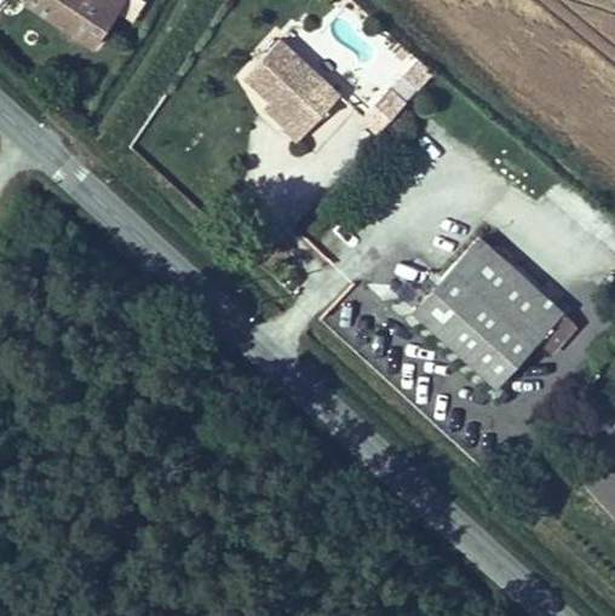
[(39,0),(95,36),(118,0),(39,0)]
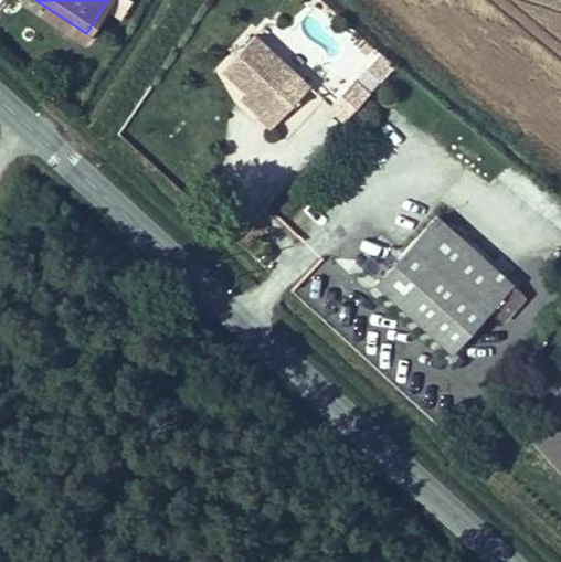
[(261,117),(274,128),(313,86),(256,36),(225,71),(250,93),(267,109),(263,115),(261,117)]
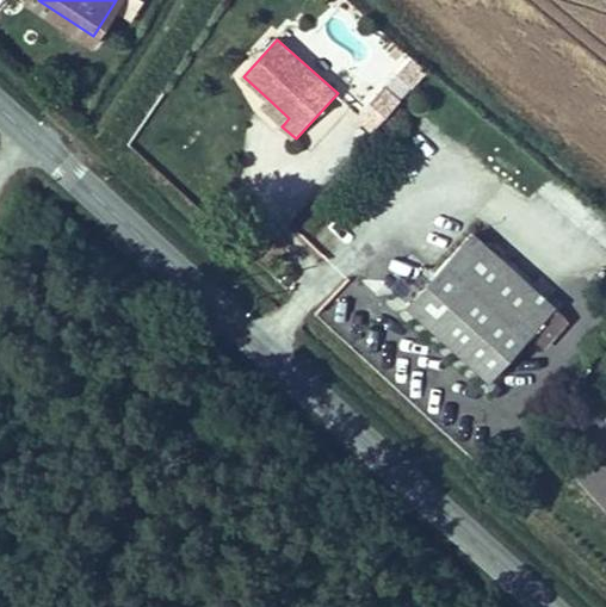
[(393,78),(368,106),(384,121),(409,93),(393,78)]
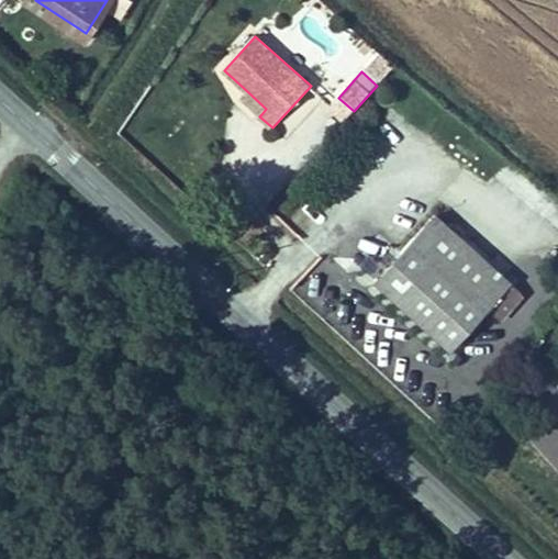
[(243,98),(261,114),(266,109),(248,92),(243,98)]
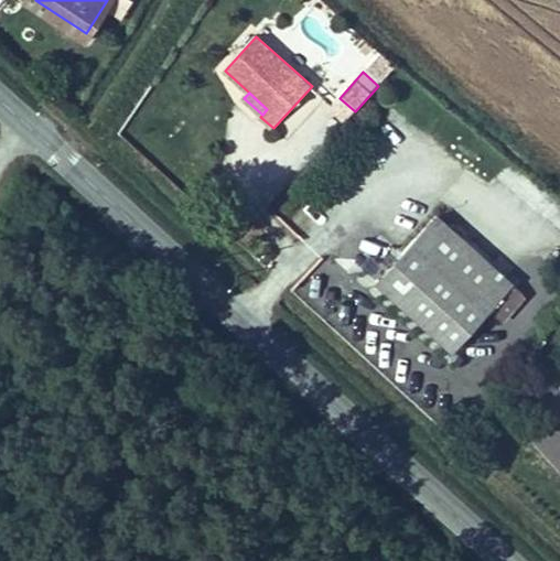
[(491,314),(513,289),(434,214),(377,279),(456,352),(491,314)]
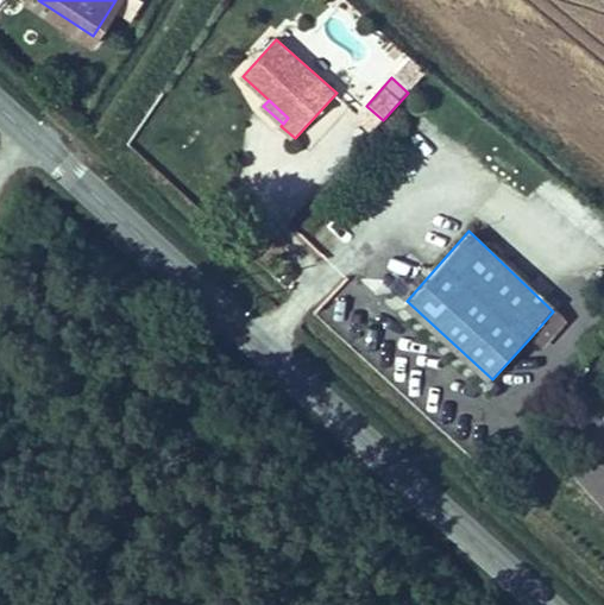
[(553,312),(529,339),(539,347),(562,320),(553,312)]
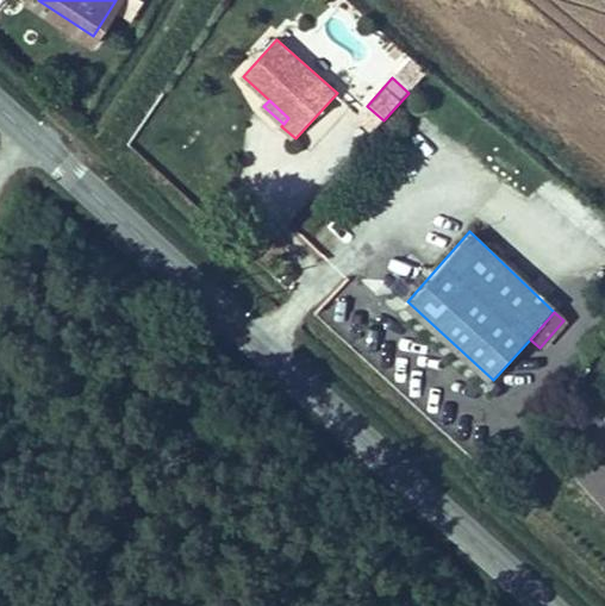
All buildings are outlined.
